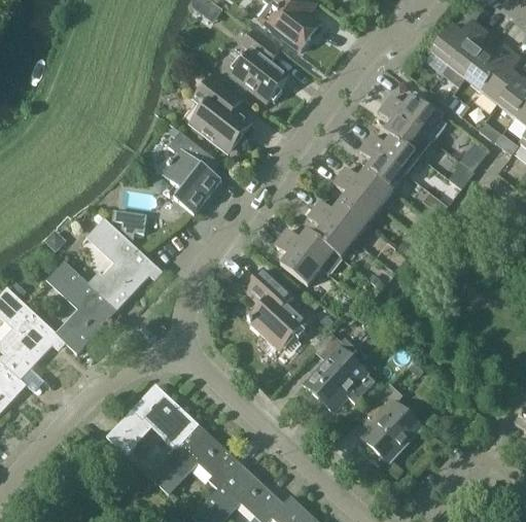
[(195,0),(194,3),(216,16),(223,3),(217,0),(195,0)]
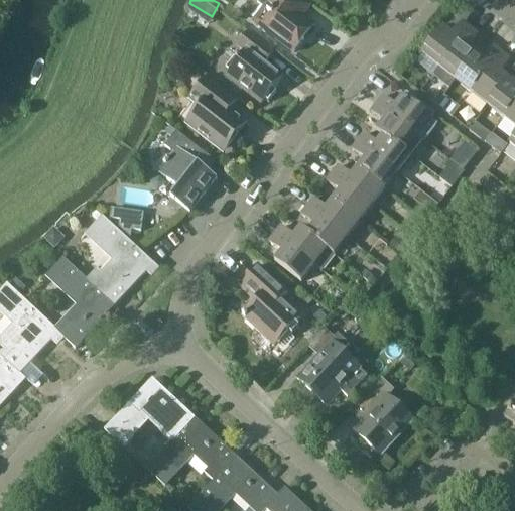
[(255,18),(294,48),(304,35),(300,32),(310,19),(302,12),(310,2),(307,0),(261,0),(266,4),(255,18)]
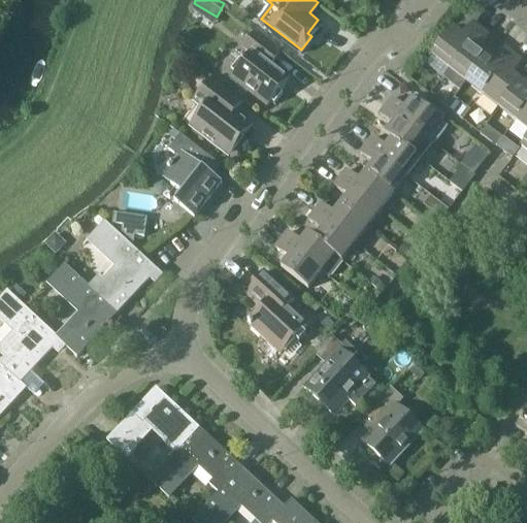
[(450,65),(482,25),(473,19),(464,31),(455,24),(433,52),(450,65)]
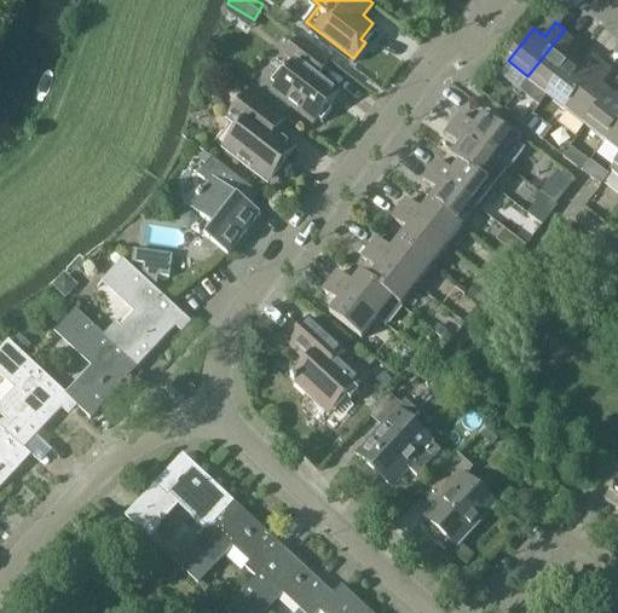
[(565,29),(527,76),(547,92),(573,59),(562,51),(575,36),(565,29)]
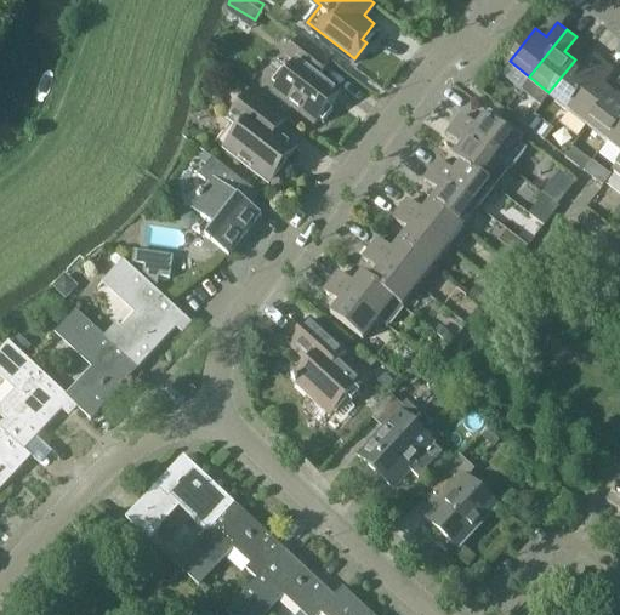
[(333,104),(329,102),(340,87),(319,70),(329,58),(300,35),(286,52),(295,58),(273,87),(314,120),(319,114),(323,117),(333,104)]
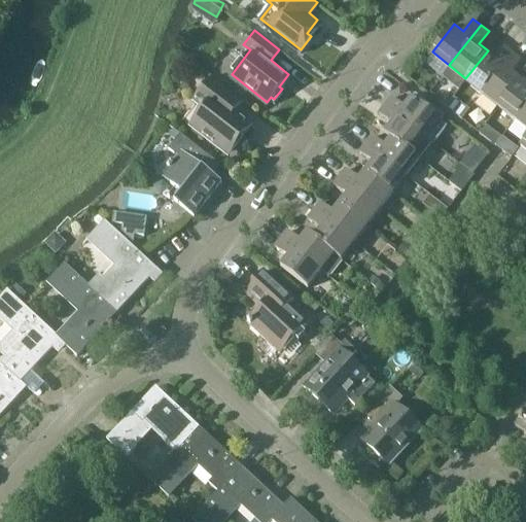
[(488,50),(465,78),(482,91),(514,50),(505,43),(496,57),(488,50)]
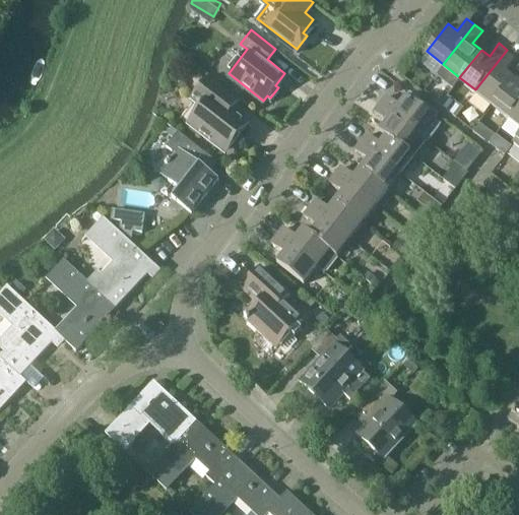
[(507,50),(475,89),(492,103),(514,74),(505,68),(515,56),(507,50)]
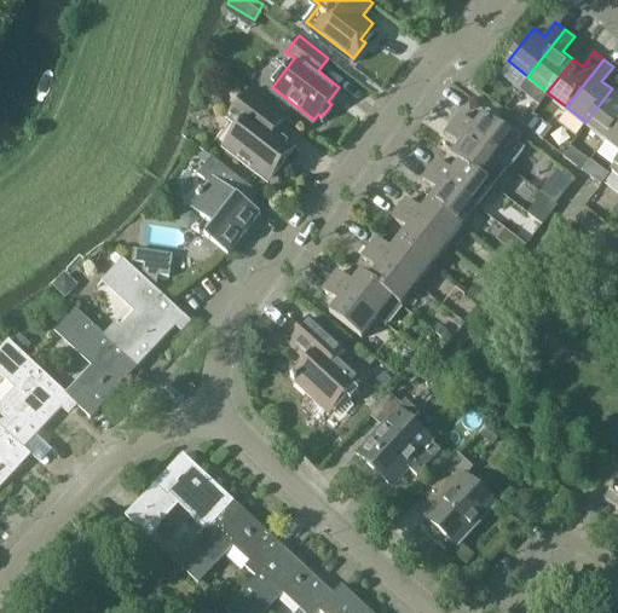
[(617,93),(612,88),(585,122),(605,137),(617,120),(617,93)]
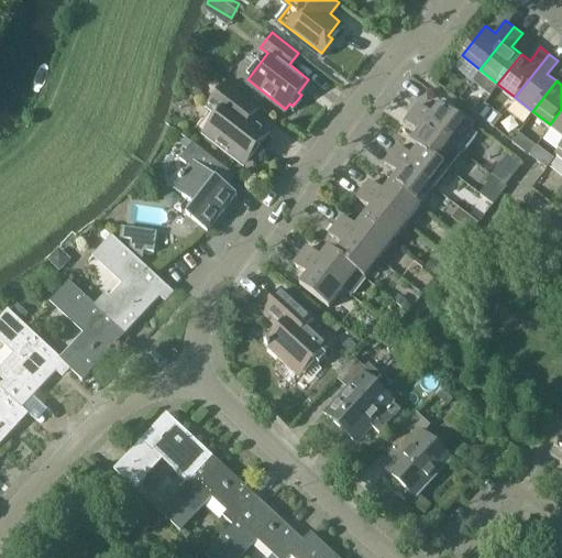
[(259,143),(268,131),(251,117),(259,107),(227,81),(208,105),(219,113),(205,131),(242,160),(256,141),(259,143)]
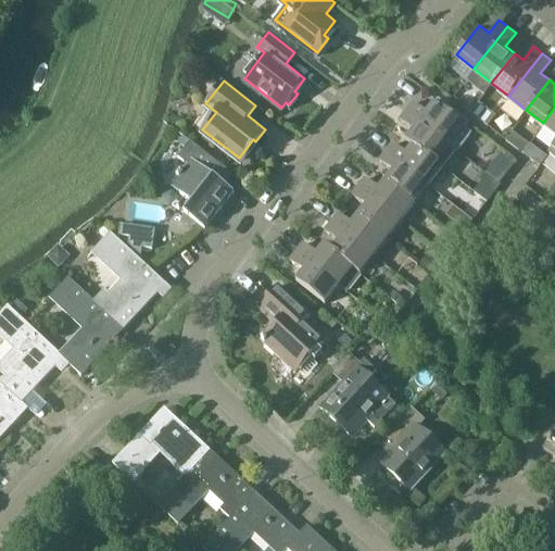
[(474,129),(464,122),(468,117),(450,103),(445,109),(436,100),(428,110),(414,99),(407,108),(450,140),(458,148),(474,129)]
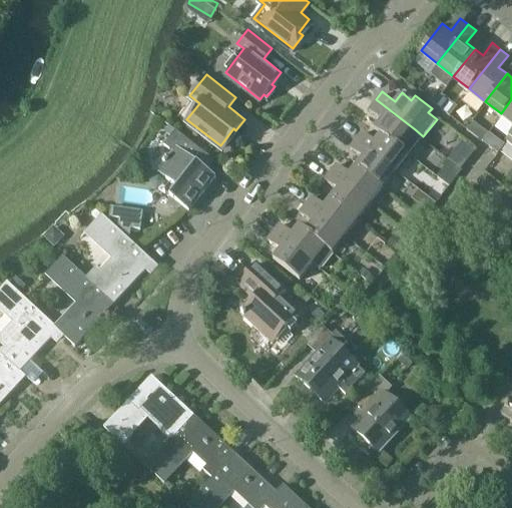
[(457,104),(441,92),(435,100),(450,112),(457,104)]
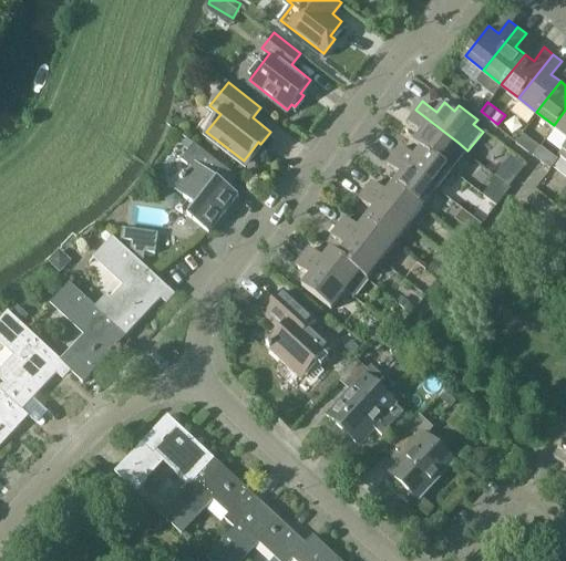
[(459,143),(415,110),(409,118),(423,130),(415,139),(422,145),(423,144),(444,162),(444,160),(459,143)]
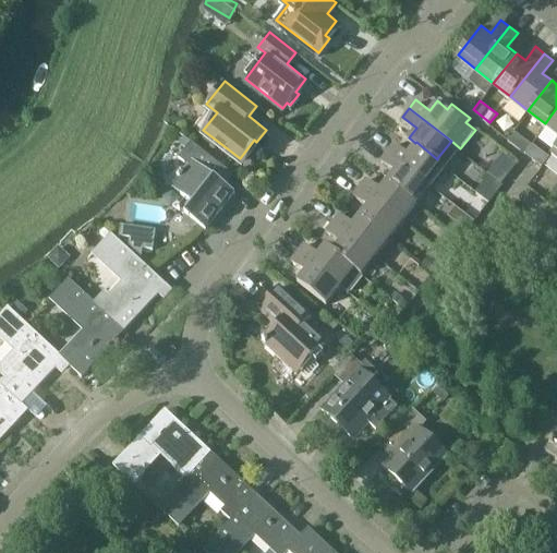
[(556,108),(545,123),(556,132),(556,108)]
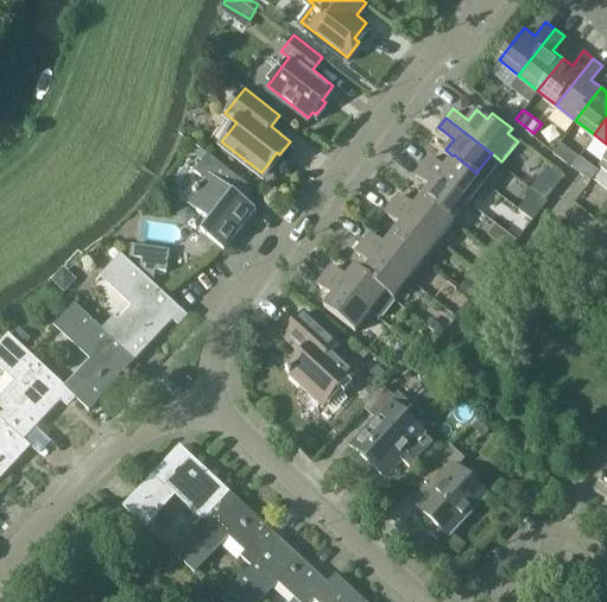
[(213,245),(217,242),(223,247),(255,206),(245,197),(253,185),(209,150),(195,168),(206,176),(187,200),(202,211),(194,223),(202,230),(201,235),(202,240),(207,245),(213,245)]
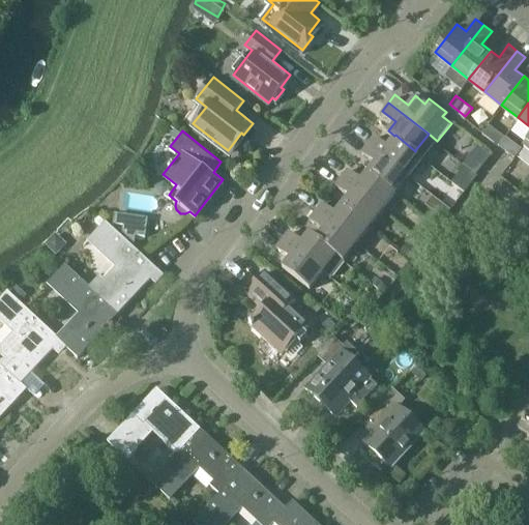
[(369,142),(409,173),(422,155),(415,150),(415,151),(395,135),(394,136),(388,144),(375,134),(369,142)]
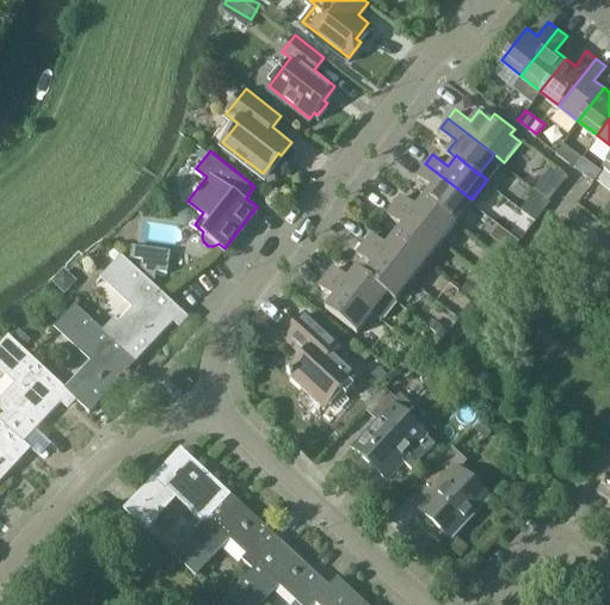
[(472,199),(425,164),(418,173),(433,185),(425,195),(456,218),(472,199)]
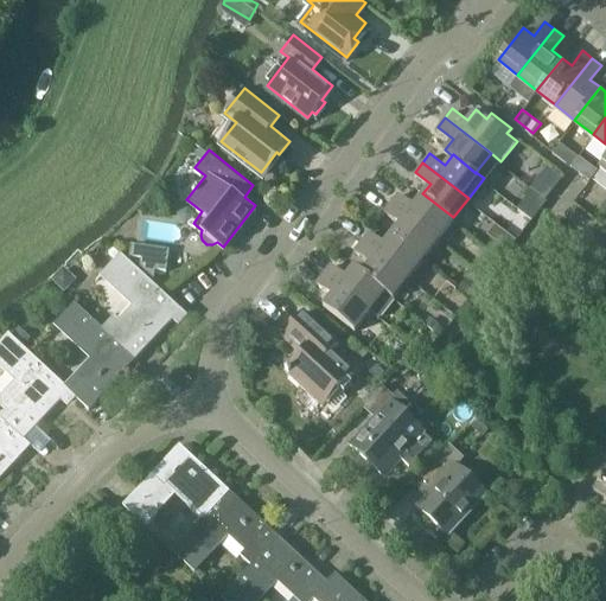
[(546,196),(553,186),(538,177),(533,185),(546,196)]
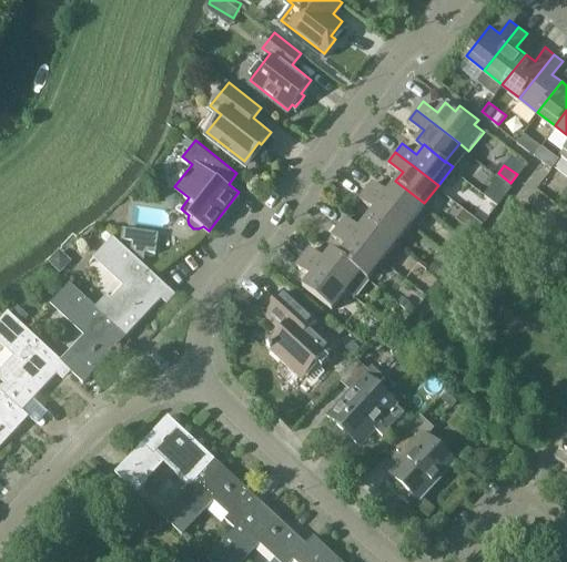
[(367,187),(409,221),(424,203),(395,181),(388,190),(374,179),(367,187)]
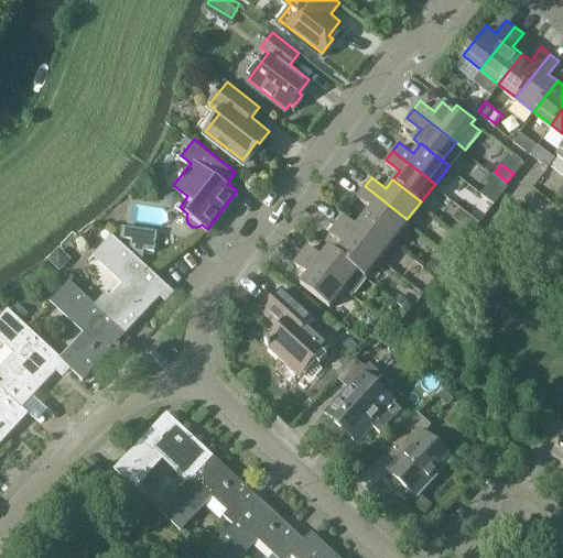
[(407,219),(365,186),(358,195),(371,206),(365,215),(393,237),(407,219)]
